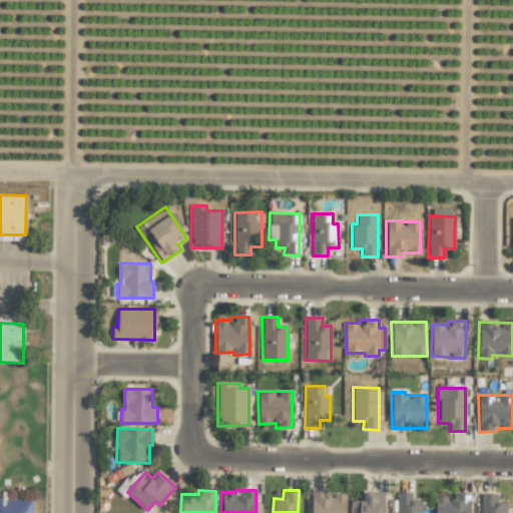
[(345,512),(345,493),(332,494),(332,490),(311,491),(311,512),(345,512)]
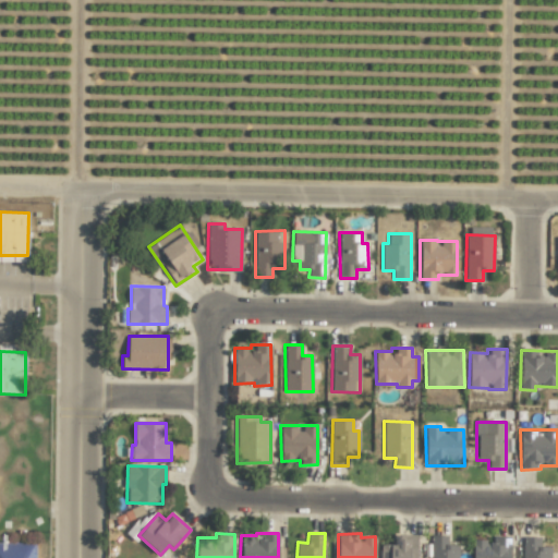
[(416,557),(417,534),(392,534),(392,544),(379,544),(378,557),(416,557)]
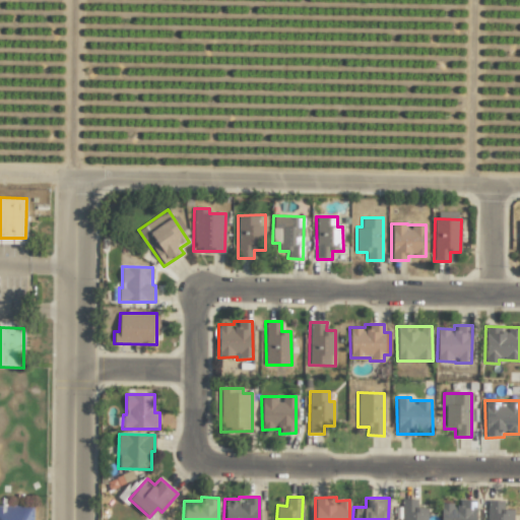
[(427,519),(427,508),(415,507),(416,499),(401,499),(400,519),(427,519)]
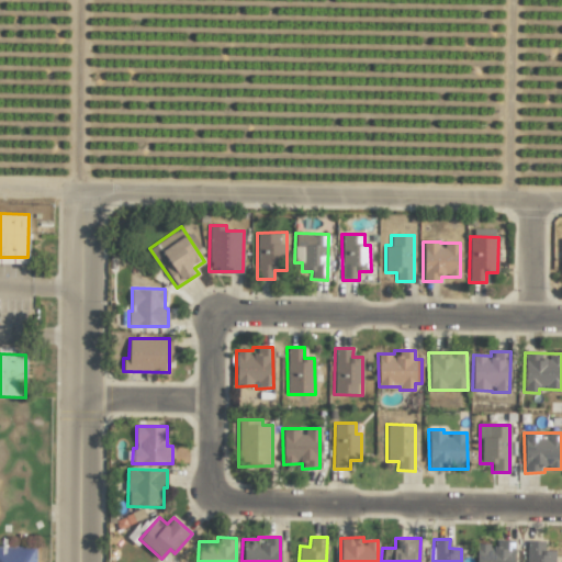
[(475,561),(513,561),(514,540),(494,540),(494,544),(476,544),(475,561)]
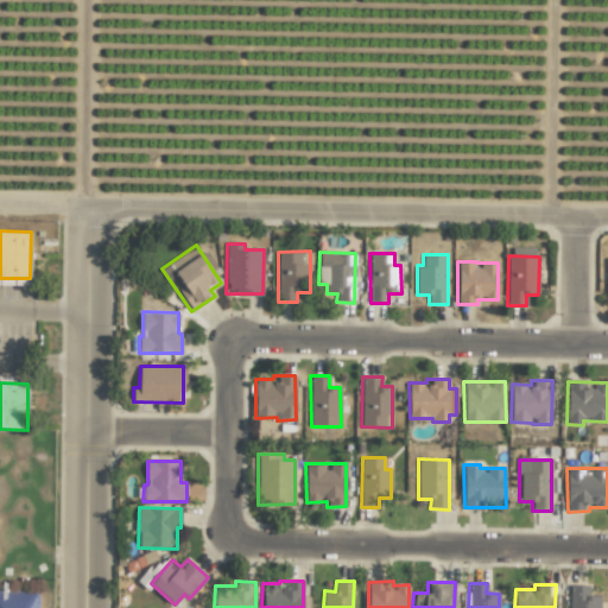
[(570,607),(599,607),(600,595),(588,595),(588,586),(571,584),(570,607)]
